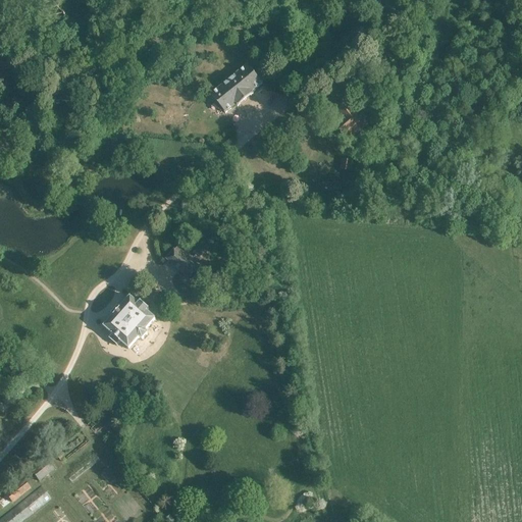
[(266,56),(272,52),(268,46),(262,50),(266,56)]
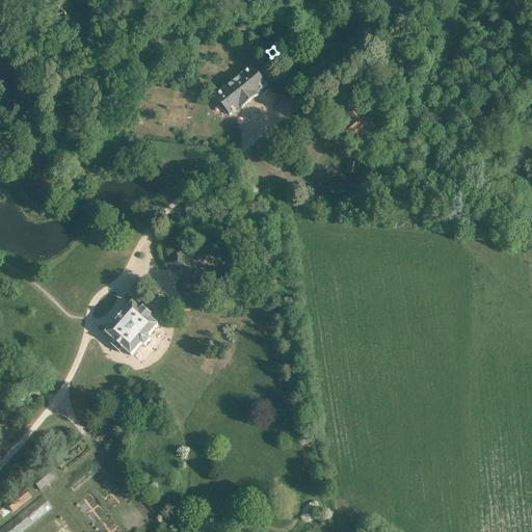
[(256,94),(267,85),(253,67),(215,97),(230,115),(240,107),(241,108),(258,96),(256,94)]
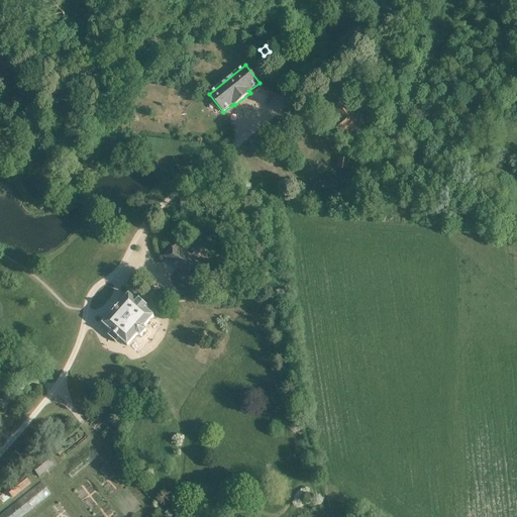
[(344,139),(364,123),(344,101),(332,111),(337,118),(330,124),(344,139)]
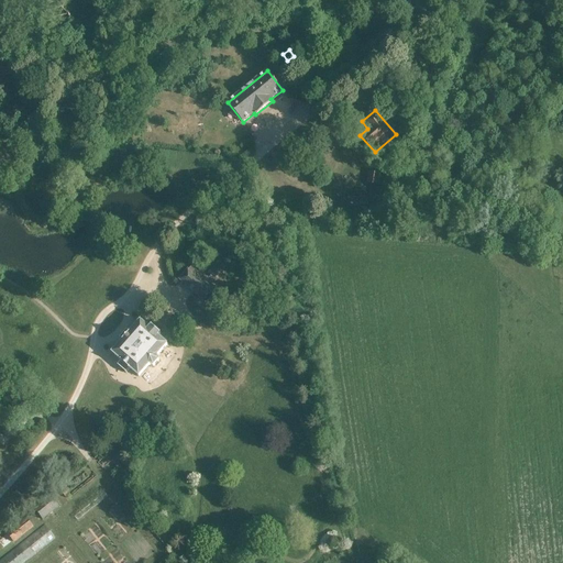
[(188,271),(179,280),(202,300),(210,291),(213,288),(190,268),(188,272),(188,271)]
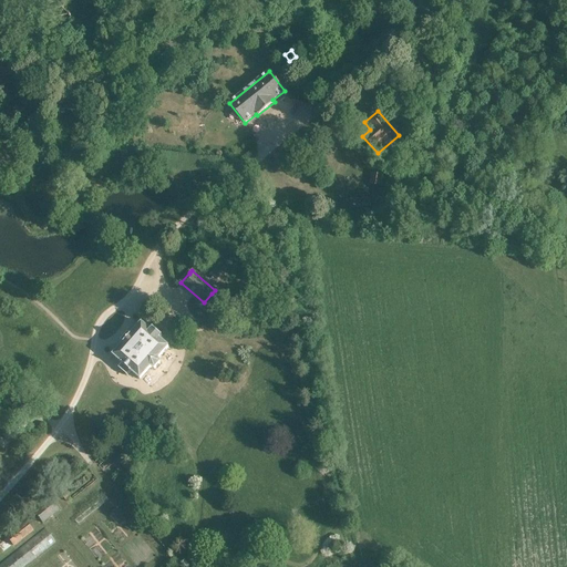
[(158,359),(169,347),(160,339),(162,337),(153,329),(151,331),(143,323),(114,356),(141,380),(151,368),(156,369),(161,363),(158,359)]
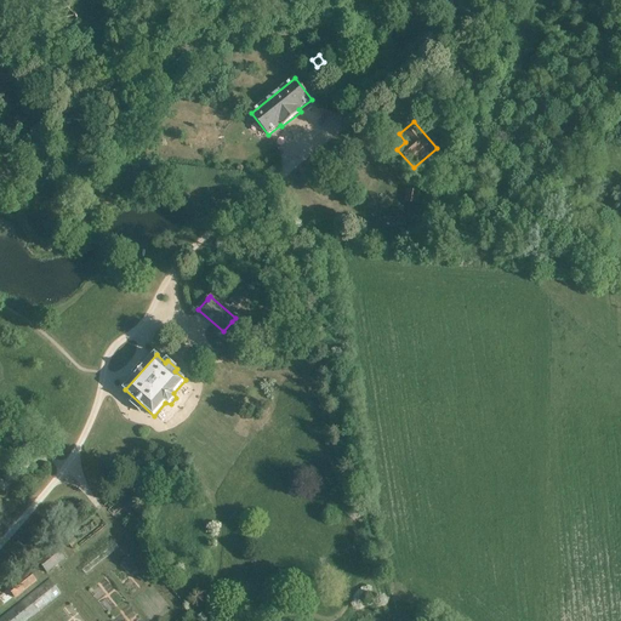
[(75,545),(69,537),(66,541),(72,548),(75,545)]
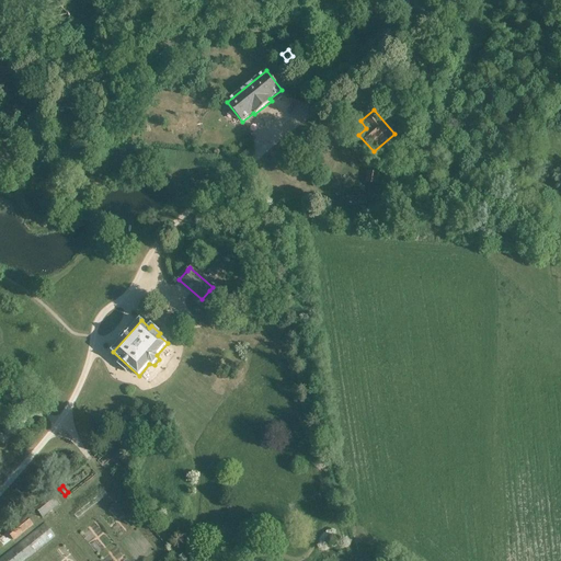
[(58,504),(50,495),(35,507),(42,517),(58,504)]
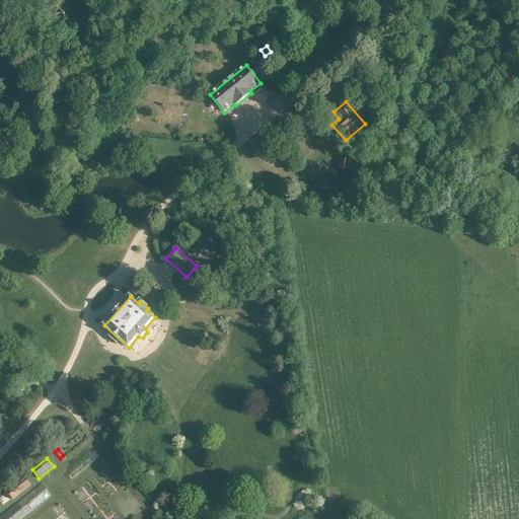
[(11,484),(19,494),(29,486),(21,475),(11,484)]
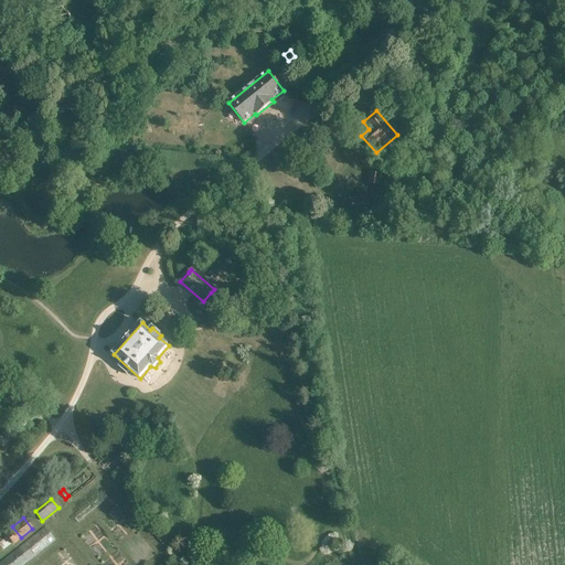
[(0,564),(24,564),(56,540),(46,526),(0,562),(0,564)]
